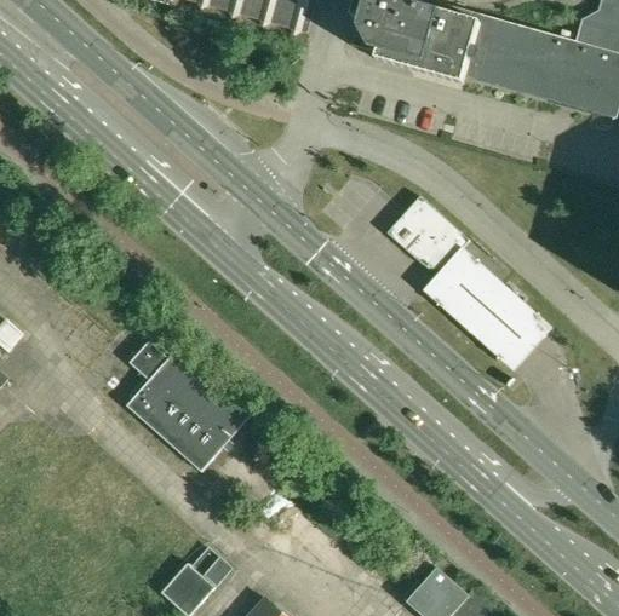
[(302,32),(307,33),(315,0),(170,0),(170,1),(172,0),(187,0),(196,3),(201,10),(208,6),(227,11),(231,18),(239,15),(258,19),(262,27),(270,23),(288,28),(293,35),(302,32)]
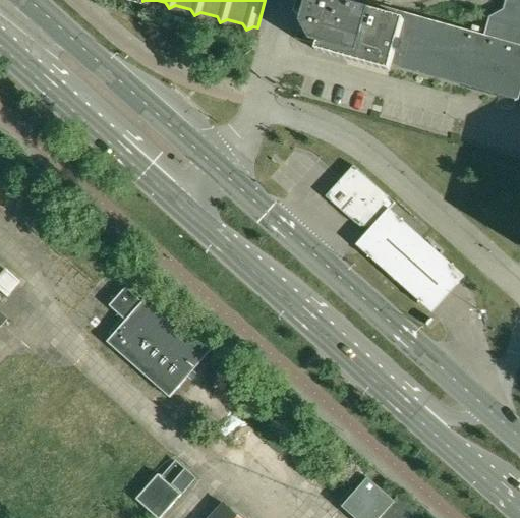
[(390,63),(517,99),(519,88),(519,0),(504,0),(502,7),(488,15),(483,34),(368,1),(367,0),(298,0),(295,13),(302,15),(300,21),(310,39),(318,41),(315,49),(389,69),(390,63)]
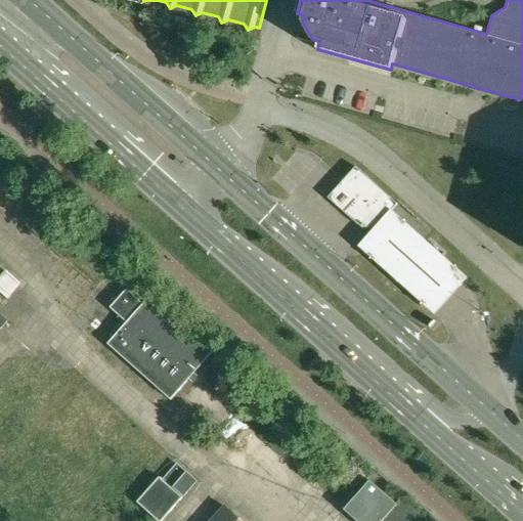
[(388,210),(396,202),(354,165),(344,177),(327,196),(357,222),(360,225),(375,225),(388,210)]
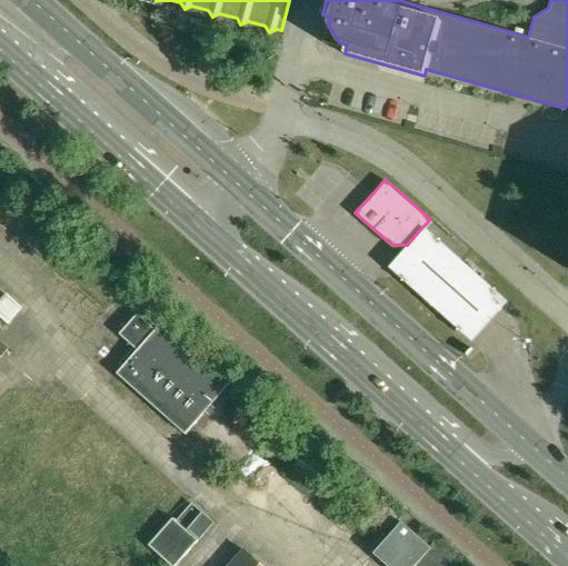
[(0,355),(9,345),(0,337),(0,315),(8,323),(22,306),(6,293),(10,288),(0,278),(0,355)]
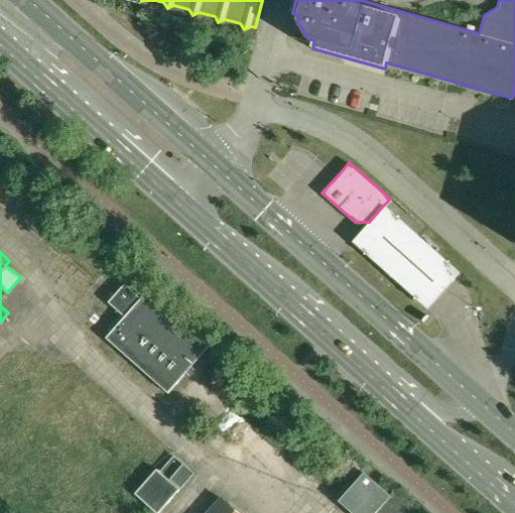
[(209,345),(147,289),(140,296),(126,284),(123,282),(107,300),(110,302),(124,314),(105,337),(167,391),(209,345)]
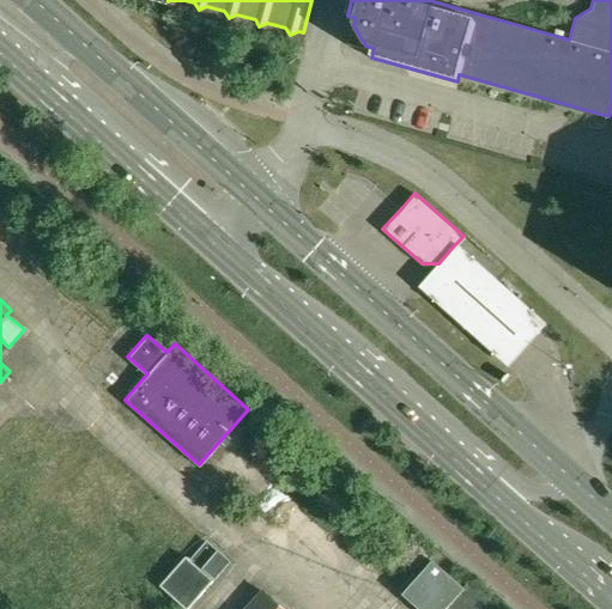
[(187,608),(212,579),(213,578),(214,578),(230,560),(218,548),(206,539),(188,558),(186,555),(159,584),(187,608)]
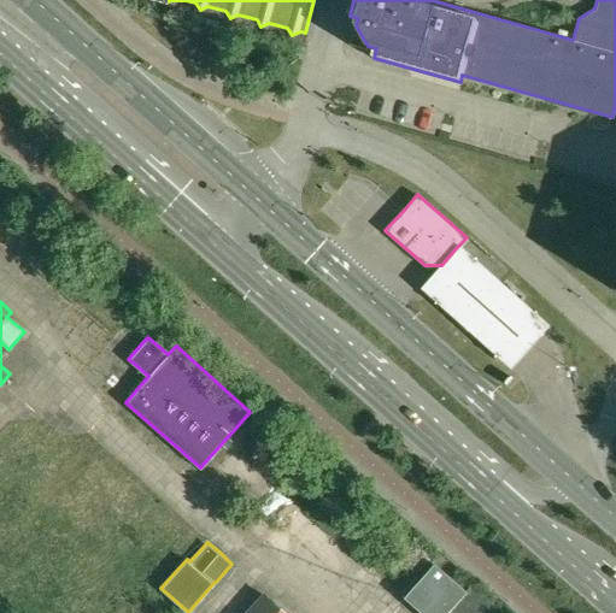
[(502,612),(504,611),(473,583),(465,590),(435,563),(404,597),(422,612),(502,612)]
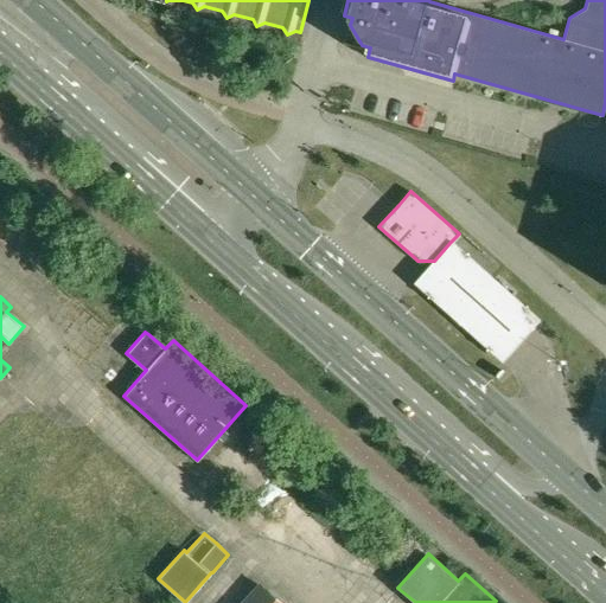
[(281,602),(257,583),(238,602),(281,602)]
